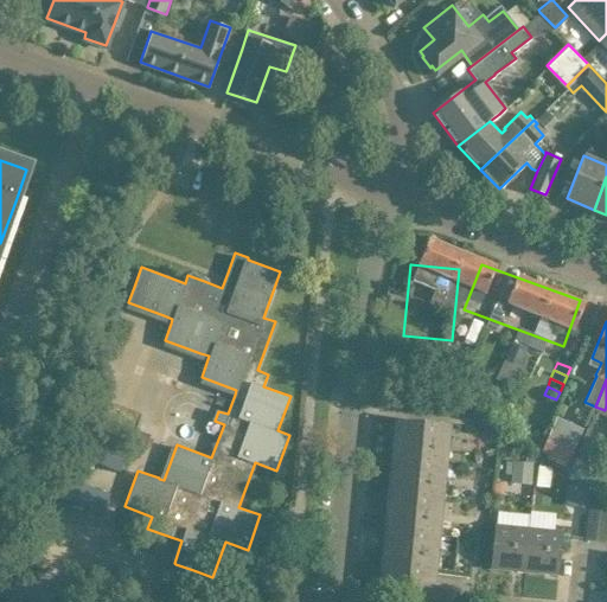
[(544,395),(541,403),(554,408),(556,399),(544,395)]
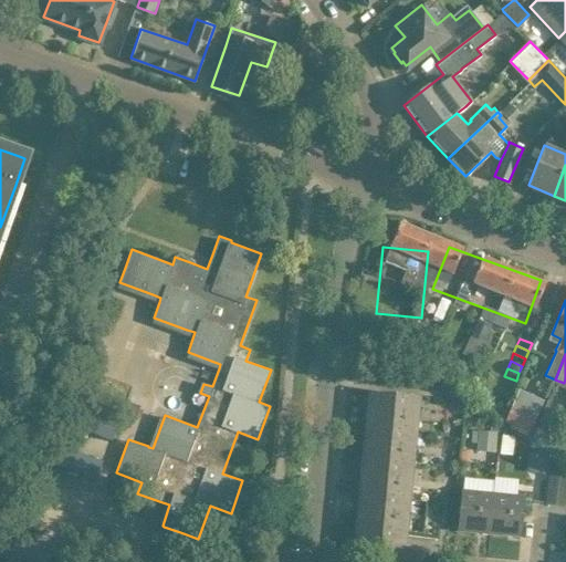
[(504,376),(501,383),(513,388),(516,381),(504,376)]
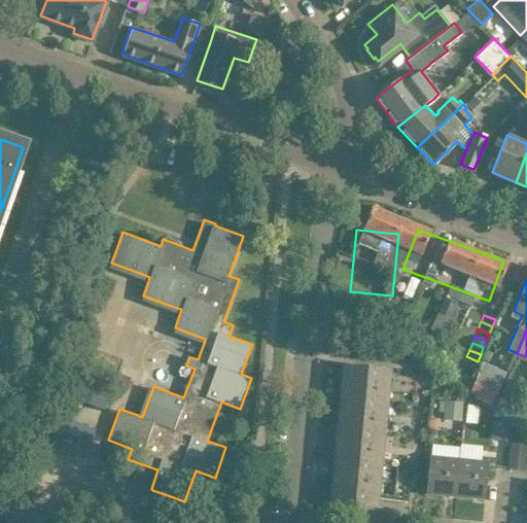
[(68,354),(64,364),(84,372),(89,361),(86,361),(68,354)]
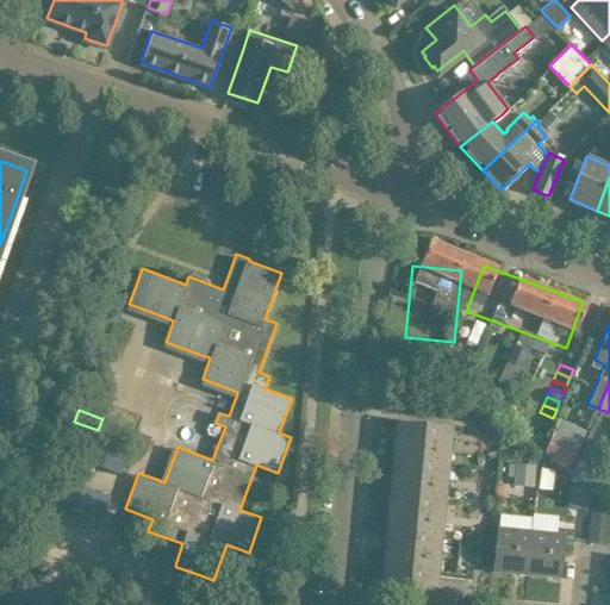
[(540,412),(536,420),(549,426),(553,418),(540,412)]
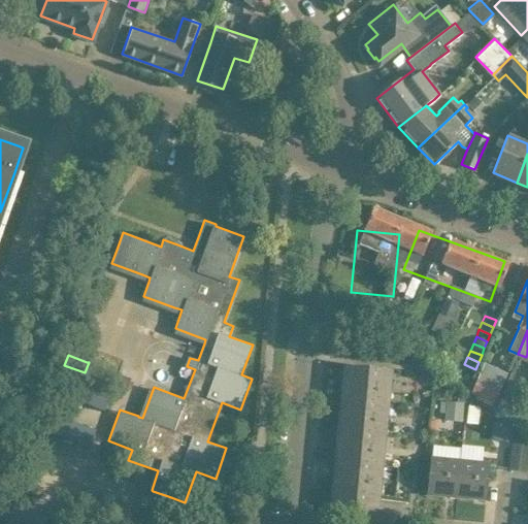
[(464,364),(461,371),(472,377),(475,369),(464,364)]
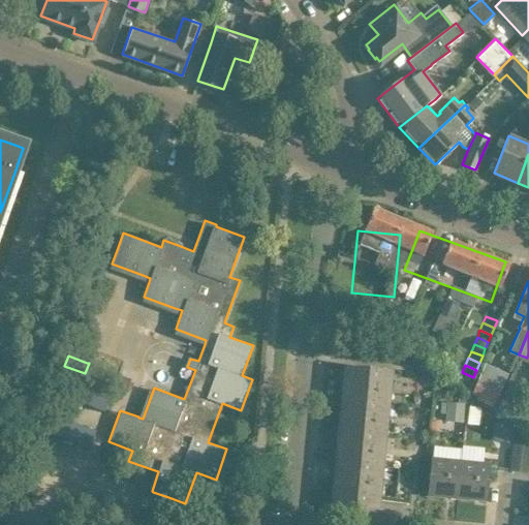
[(344,366),(341,397),(387,402),(392,370),(344,366)]
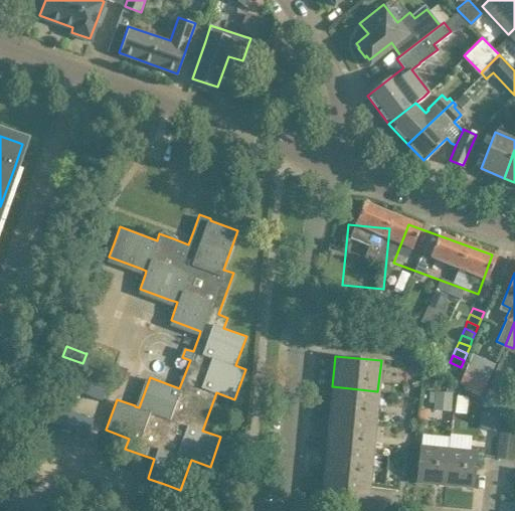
[(450,362),(447,369),(458,373),(461,367),(450,362)]
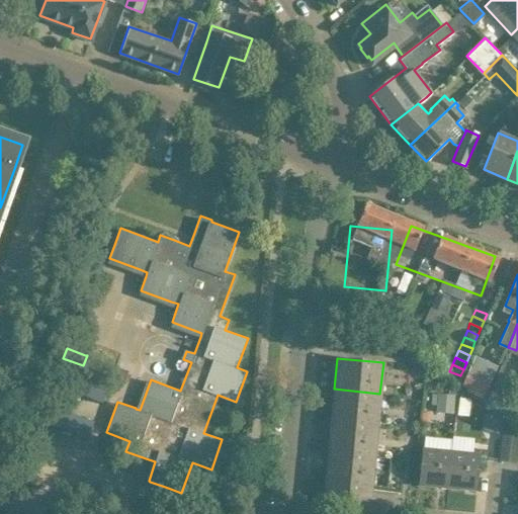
[(57,378),(56,380),(57,381),(103,401),(105,397),(110,384),(62,365),(57,378)]
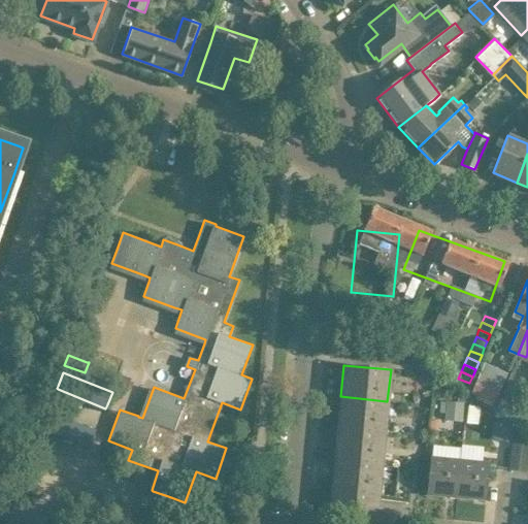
[(523,379),(509,373),(493,412),(521,432),(527,411),(527,406),(515,401),(523,379)]
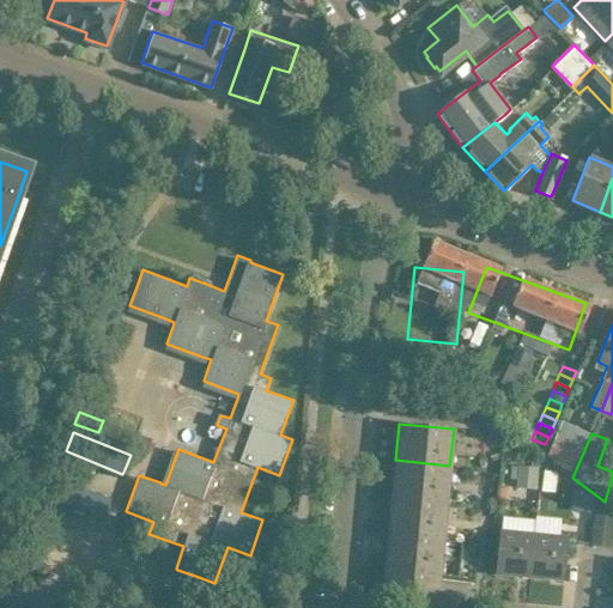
[(572,466),(580,448),(554,437),(546,455),(553,457),(551,461),(570,469),(571,464),(572,466)]
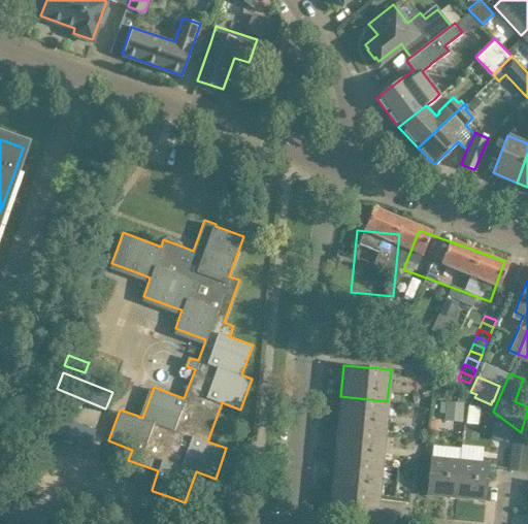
[(458,379),(455,386),(466,390),(469,383),(458,379)]
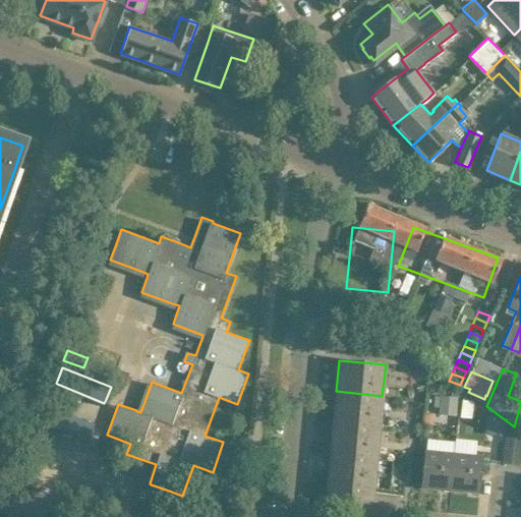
[(336,391),(333,421),(380,426),(382,396),(336,391)]
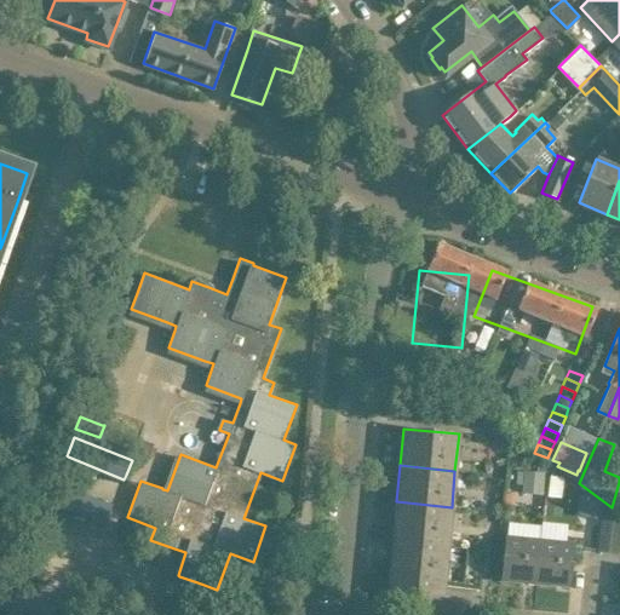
[(517,470),(516,482),(523,482),(523,490),(539,490),(540,470),(517,470)]
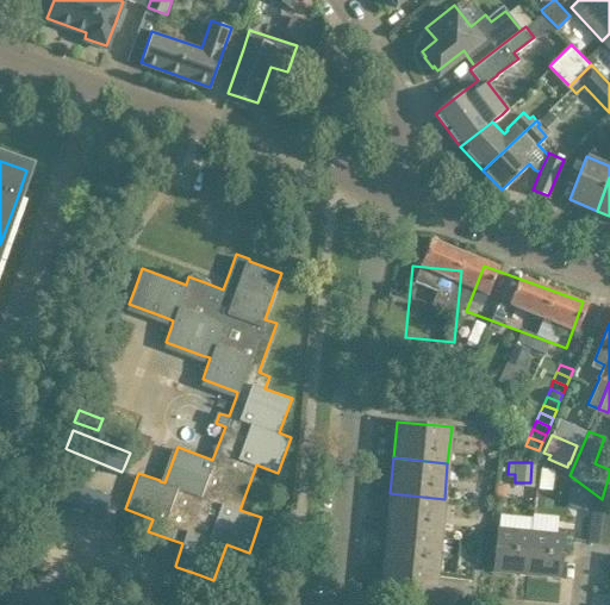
[(541,465),(539,486),(552,487),(553,466),(541,465)]
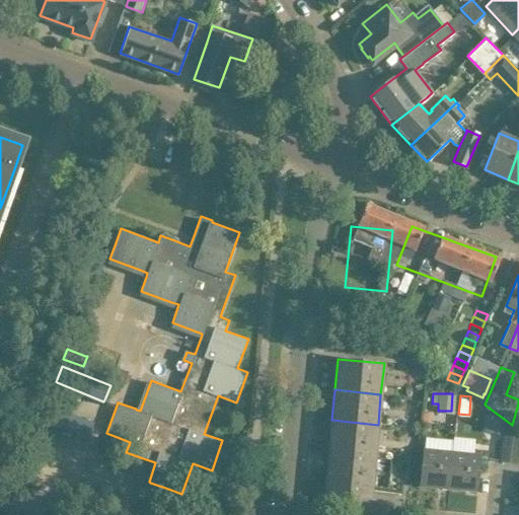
[(46,402),(41,418),(44,420),(57,424),(62,426),(87,435),(93,420),(66,410),(65,410),(58,407),(46,402)]
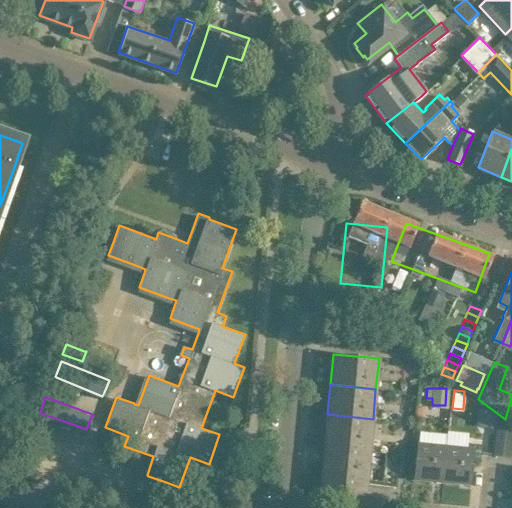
[(484,410),(482,423),(494,425),(495,412),(484,410)]
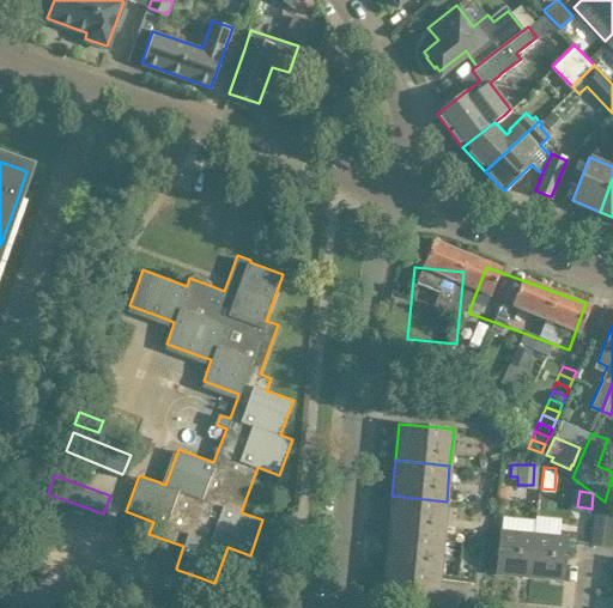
[(392,496),(388,532),(443,536),(447,502),(392,496)]
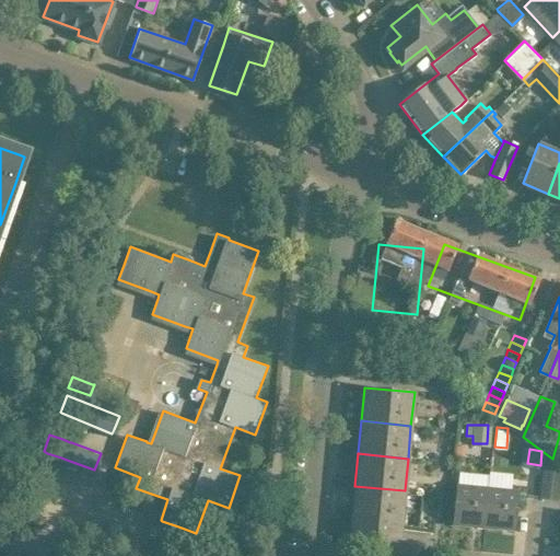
[(27,460),(22,474),(36,479),(42,464),(27,460)]
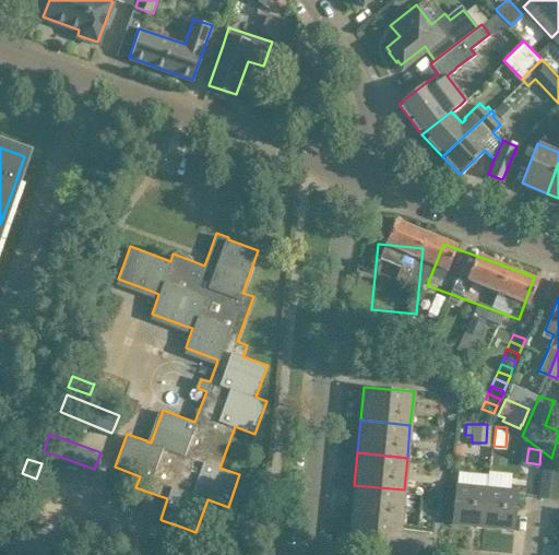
[(558,479),(558,461),(545,459),(538,495),(556,498),(558,479)]
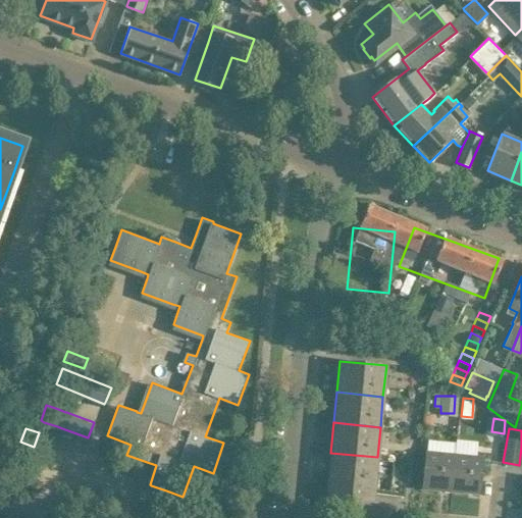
[(451,489),(455,453),(425,450),(422,487),(435,488),(435,486),(451,487),(451,489)]
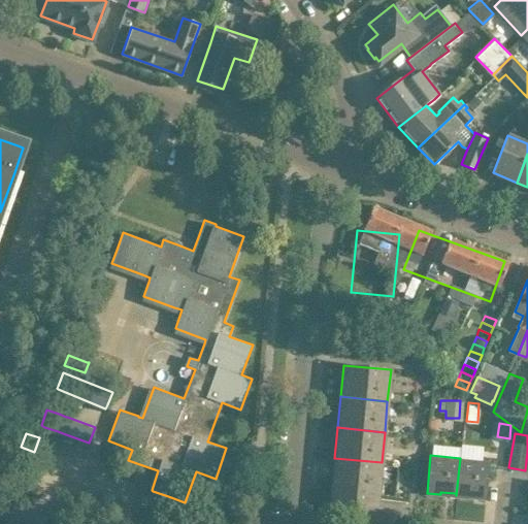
[(334,458),(331,489),(378,493),(382,462),(334,458)]
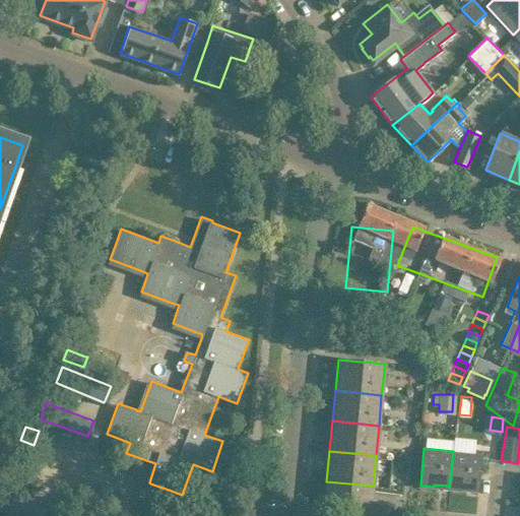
[(450,486),(449,488),(462,489),(463,487),(478,489),(480,453),(453,451),(450,486)]
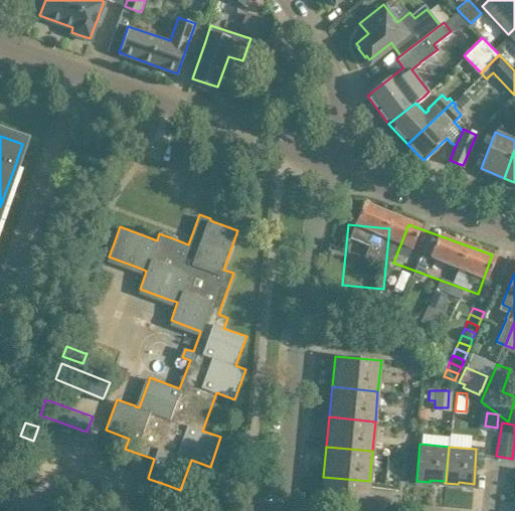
[(22,468),(19,477),(39,484),(42,475),(22,468)]
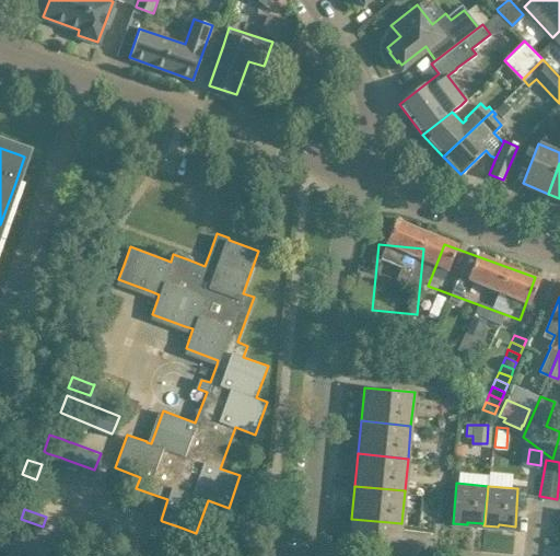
[(399,537),(401,523),(351,519),(348,552),(388,555),(387,555),(419,555),(421,540),(399,537)]
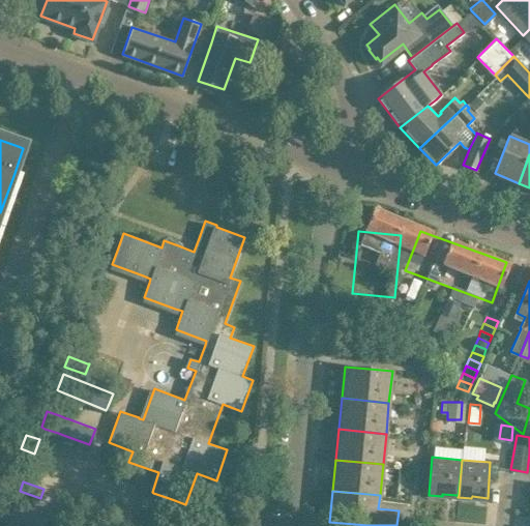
[(0,498),(0,517),(24,525),(45,525),(46,524),(49,517),(0,499),(0,498)]
